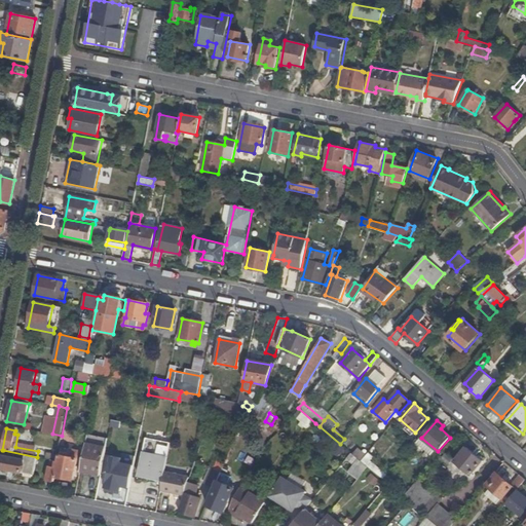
[(86,444),(80,472),(101,475),(106,448),(108,442),(87,438),(86,444)]
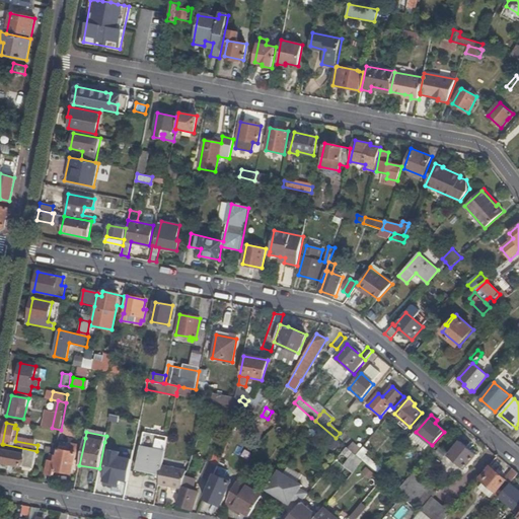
[(137,468),(161,473),(162,466),(165,451),(168,436),(144,432),(137,468)]
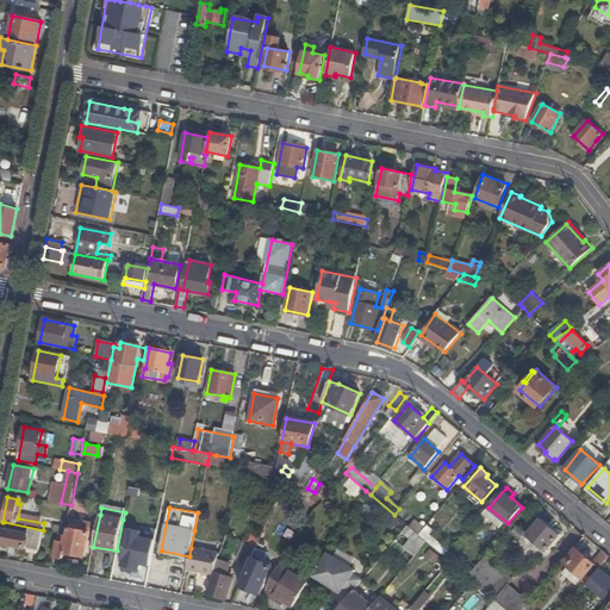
[(560,536),(541,520),(528,535),(547,552),(560,536)]
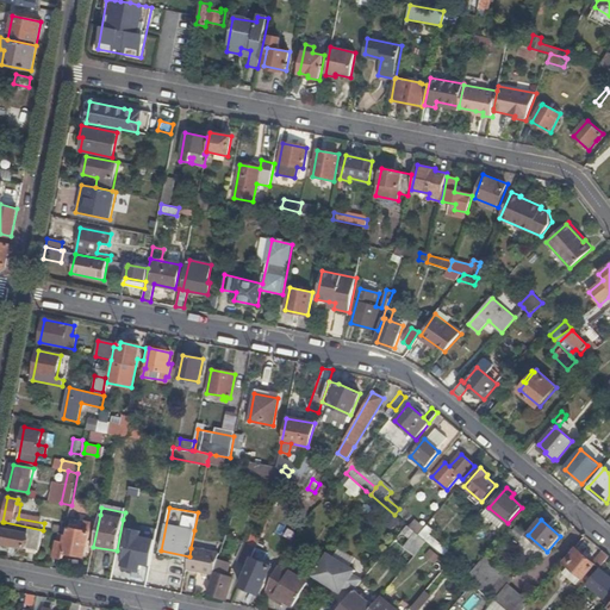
[(416,521),(410,528),(419,535),(423,531),(424,529),(416,521)]
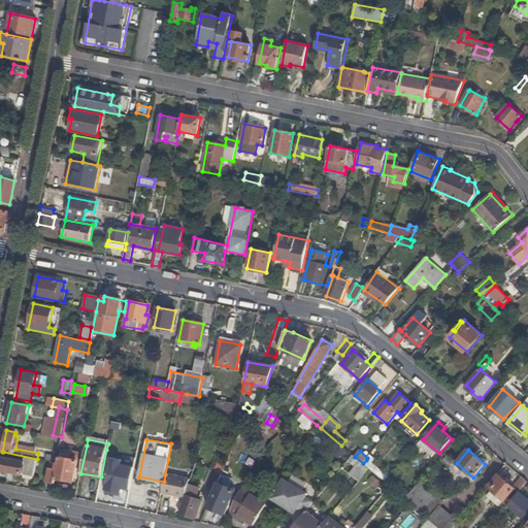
[(0,469),(34,476),(38,459),(37,459),(3,452),(0,468),(0,469)]
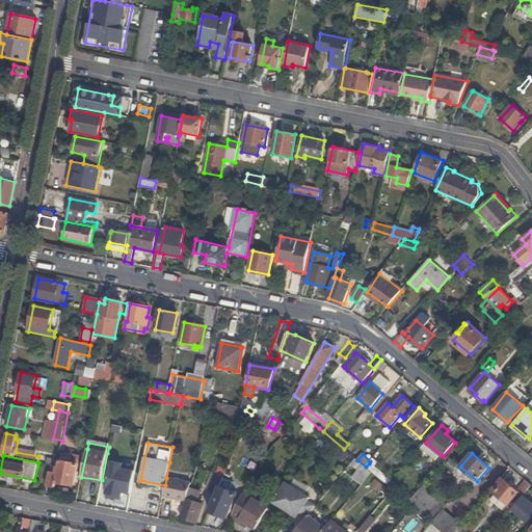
[(324,459),(323,462),(316,458),(312,466),(325,474),(331,463),(324,459)]
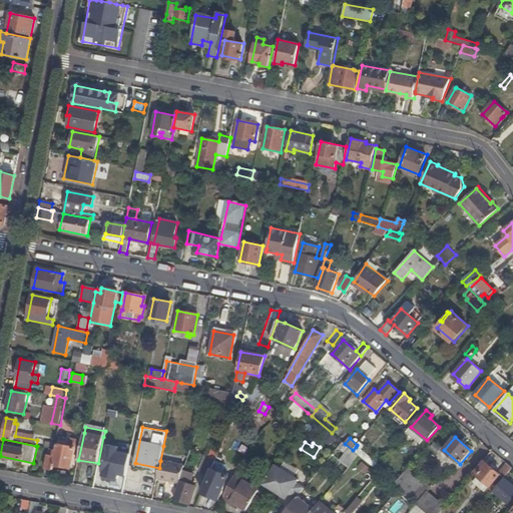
[(360,442),(357,445),(356,447),(360,450),(361,449),(364,446),(360,442)]
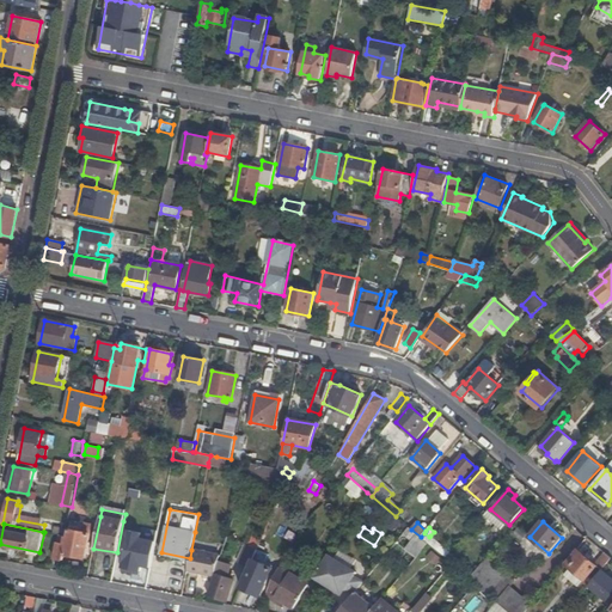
[(518,527),(510,538),(520,544),(527,533),(518,527)]
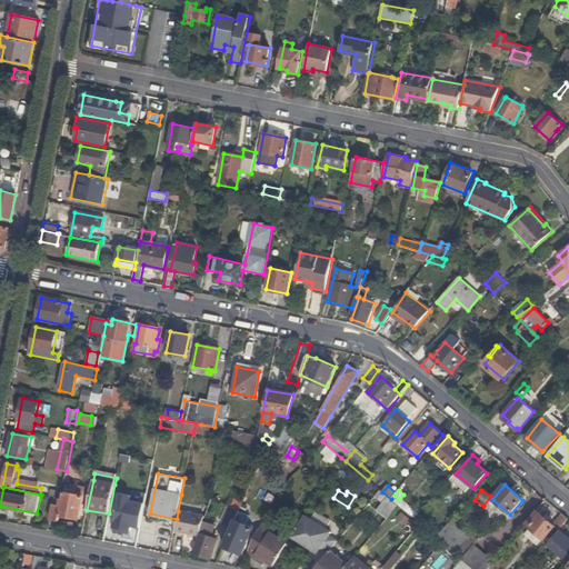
[(61,498),(55,497),(51,513),(79,519),(85,496),(65,492),(63,499),(61,499),(61,498)]
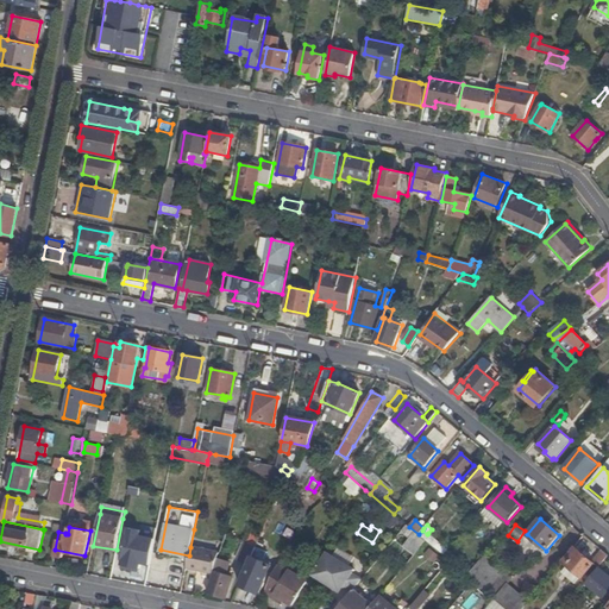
[(143,533),(130,531),(123,565),(140,569),(142,563),(151,564),(156,539),(142,535),(143,533)]
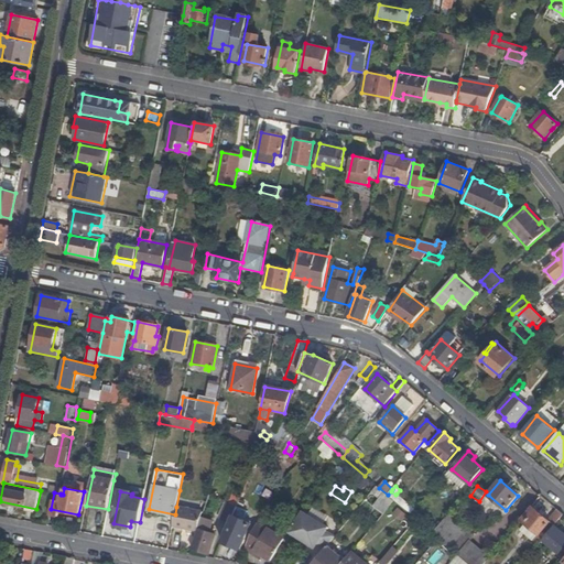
[(396,495),(392,499),(394,501),(410,514),(415,509),(397,494),(396,495)]
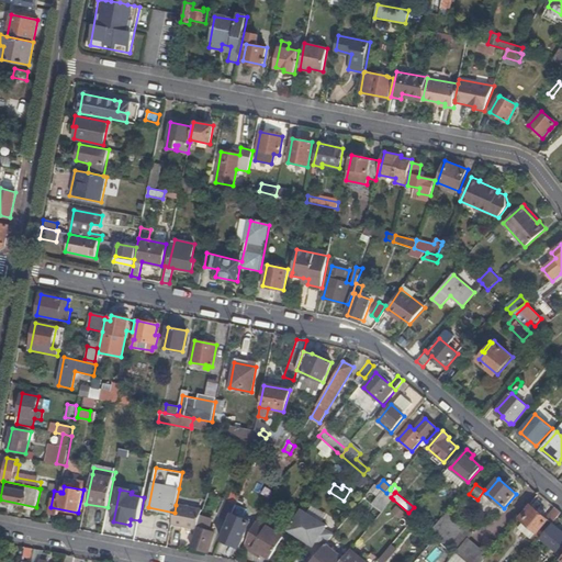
[(229,520),(236,506),(224,502),(218,516),(229,520)]
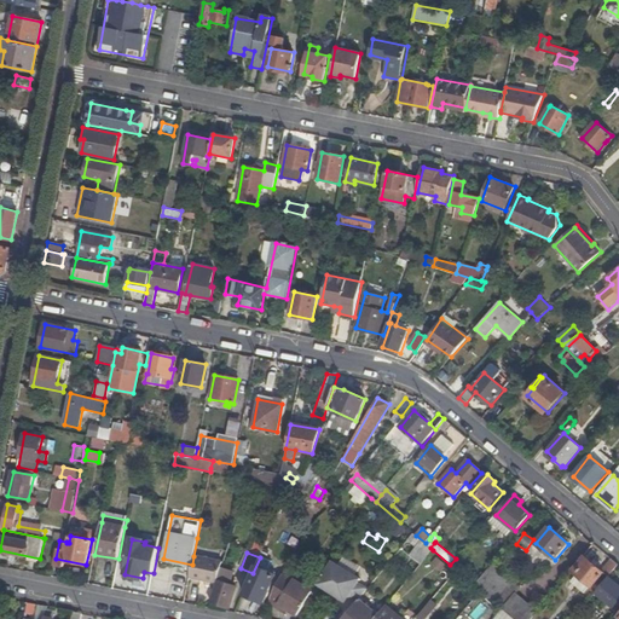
[(192,565),(190,578),(217,584),(218,582),(219,577),(224,562),(194,556),(192,565)]
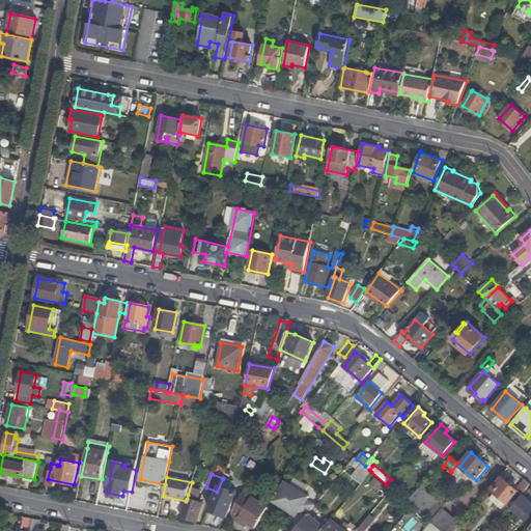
[(501,477),(491,490),(495,494),(492,498),(505,509),(501,514),(504,516),(508,511),(511,507),(507,504),(519,492),(522,495),(530,485),(525,480),(516,491),(505,480),(501,477)]
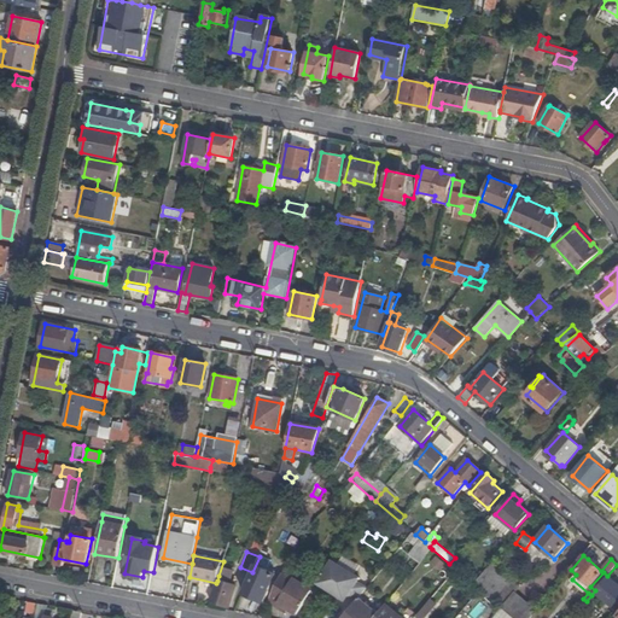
[(246,587),(244,593),(264,602),(277,575),(268,571),(272,561),(260,557),(252,572),(250,579),(246,587)]
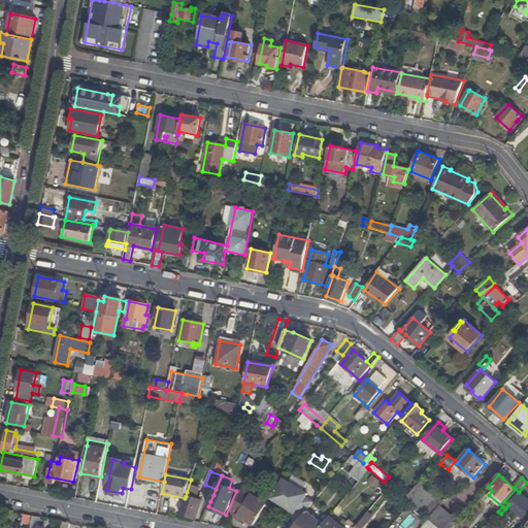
[(297,512),(303,515),(305,513),(306,512),(315,501),(306,496),(308,493),(284,477),(270,499),(295,515),(297,512)]
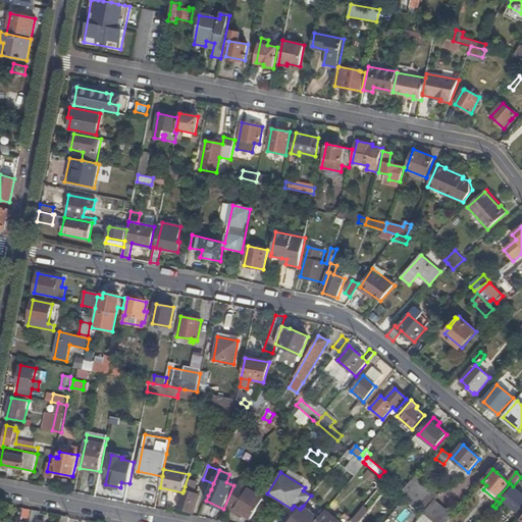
[(373,493),(378,487),(361,472),(355,478),(373,493)]
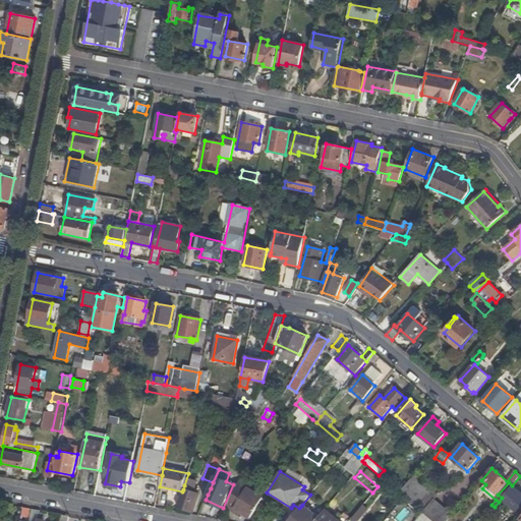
[(386,473),(382,477),(385,480),(389,483),(392,478),(386,473)]
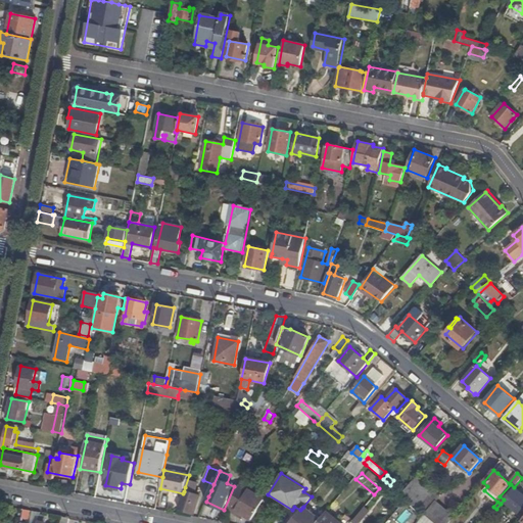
[(416,477),(405,490),(401,494),(407,500),(425,515),(435,522),(448,522),(454,517),(436,503),(440,497),(416,477)]
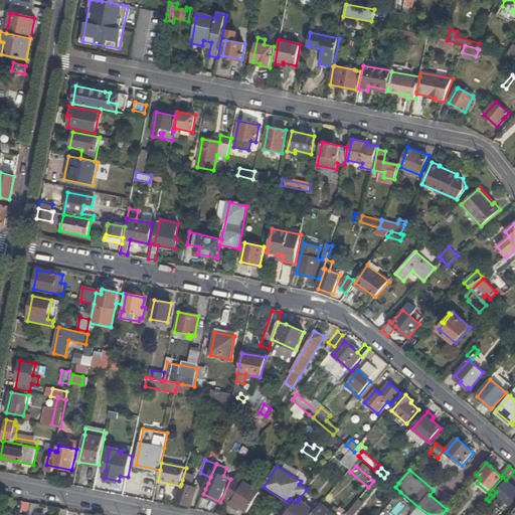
[(398,483),(387,473),(384,478),(395,487),(398,483)]
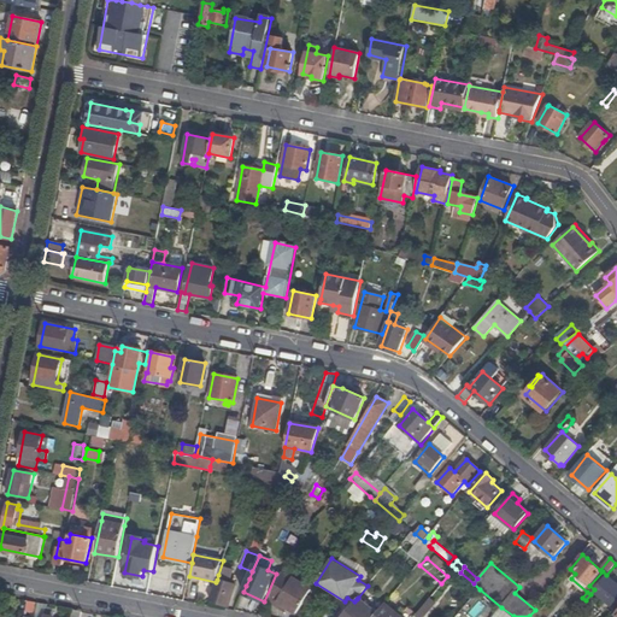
[(606,576),(606,575),(603,571),(589,586),(594,589),(605,577),(606,576)]
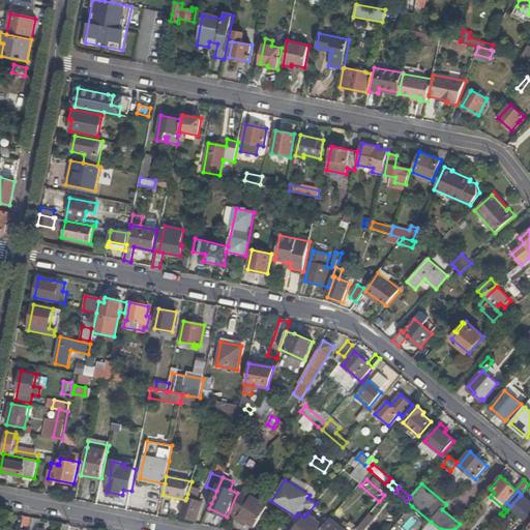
[(510,506),(507,510),(529,528),(529,526),(529,502),(527,500),(526,501),(520,496),(510,506)]
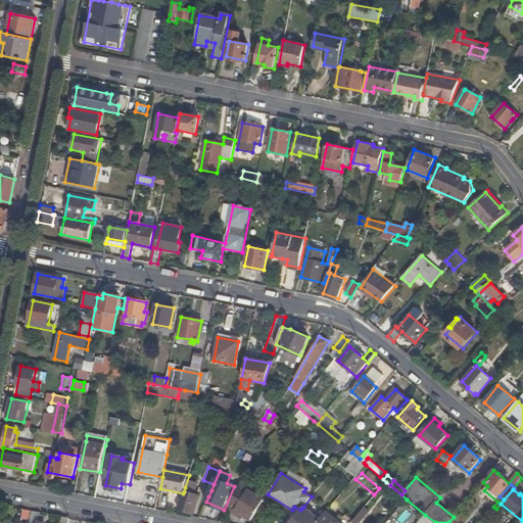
[(184,491),(183,493),(179,509),(194,514),(200,495),(184,491)]
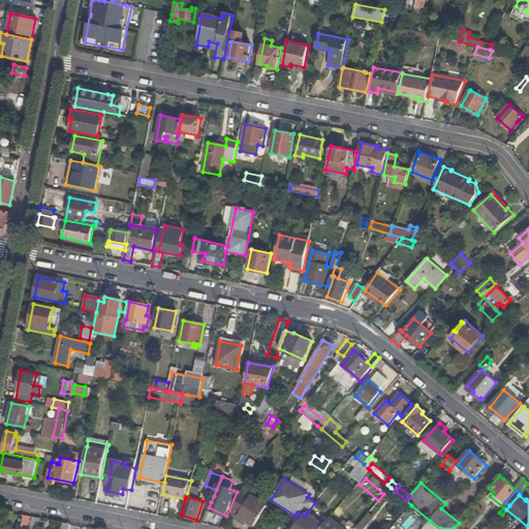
[(262,507),(248,498),(242,508),(256,517),(262,507)]
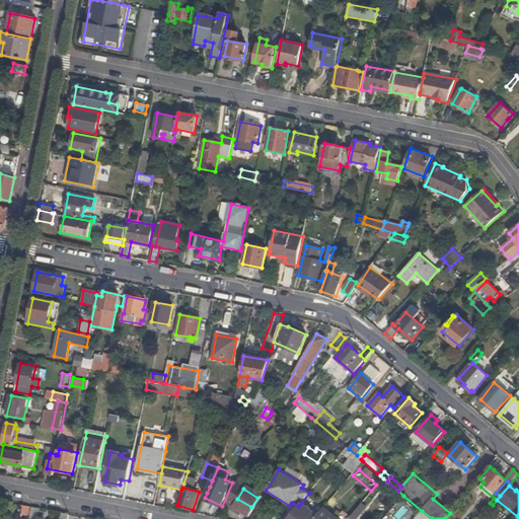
[(300,504),(298,506),(287,518),(314,518),(317,516),(301,503),(300,504)]
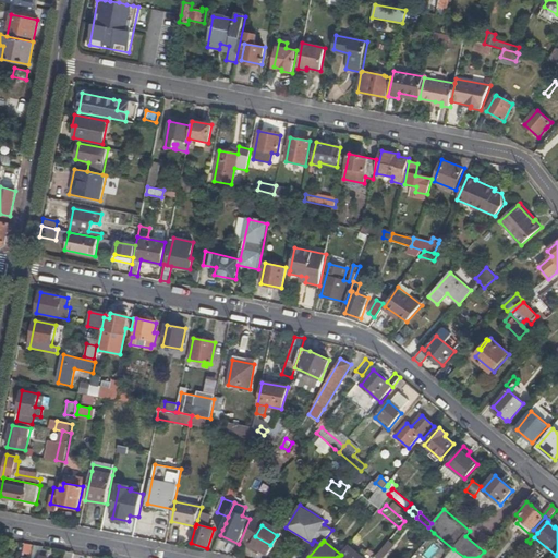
[(376,557),(384,557),(395,545),(389,541),(375,557),(376,557)]
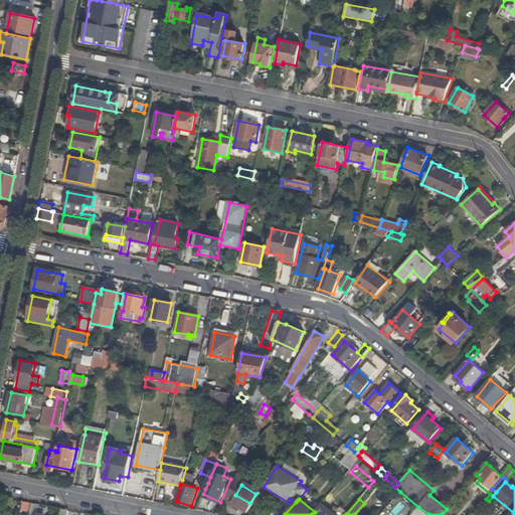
[(389,513),(391,514),(398,514),(405,507),(399,501),(389,513)]
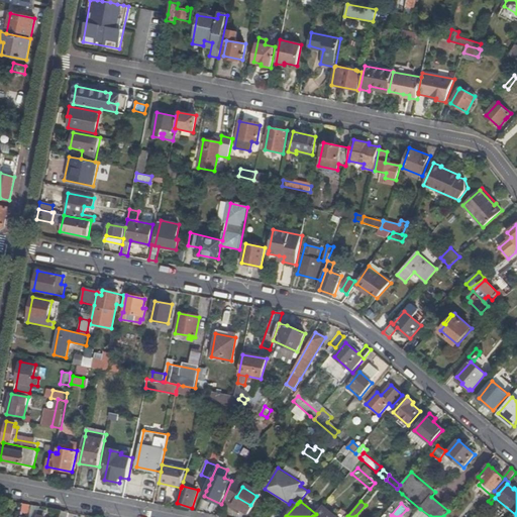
[(334,516),(322,506),(316,514),(313,516),(334,516)]
